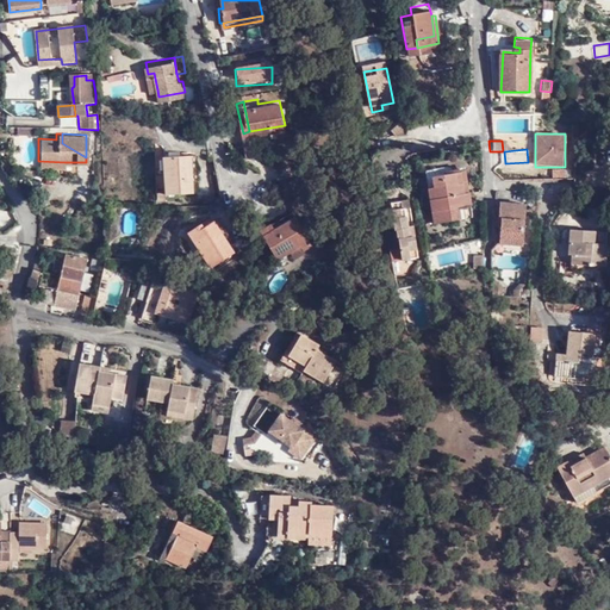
[(193,181),(192,157),(192,153),(175,154),(175,159),(166,160),(167,194),(194,194),(193,181)]
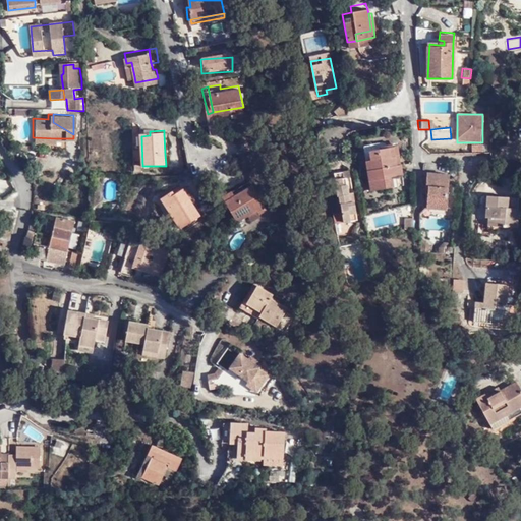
[(388,150),(387,142),(381,142),(379,140),(367,143),(368,153),(365,155),(370,184),(388,182),(387,172),(399,170),(398,159),(394,159),(392,149),(388,150)]
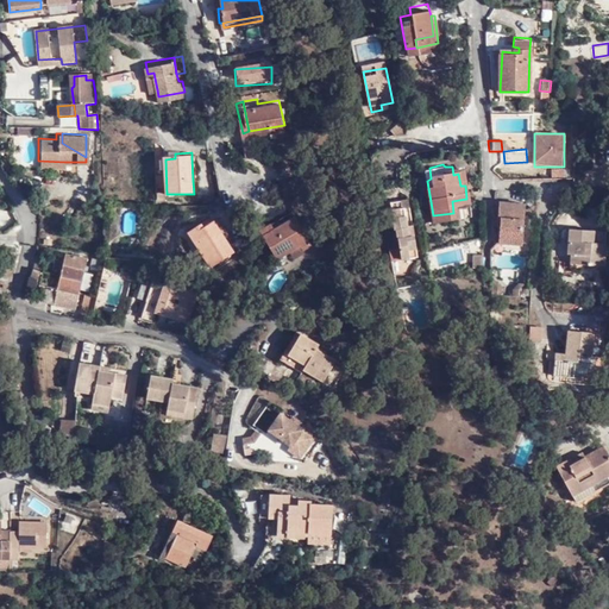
[(556,170),(554,180),(566,180),(566,170),(556,170)]
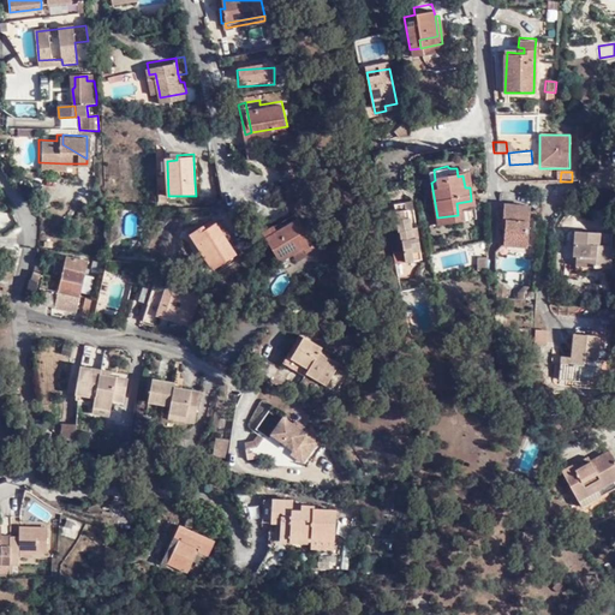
[(584,172),(572,172),(572,181),(584,183),(584,172)]
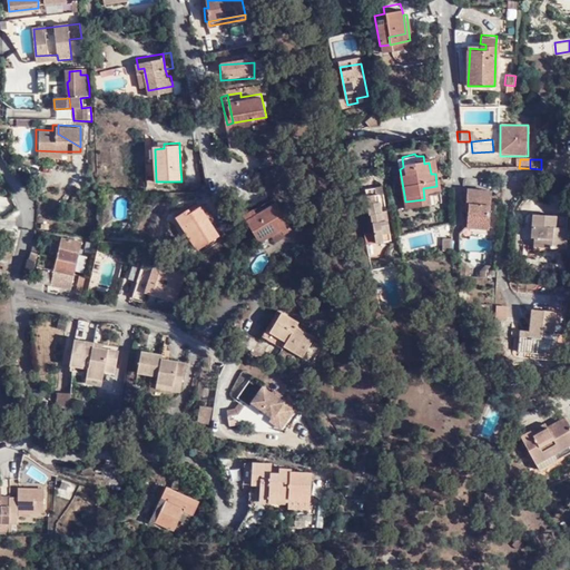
[(377,200),(376,193),(366,195),(371,222),(373,222),(376,236),(379,247),(379,248),(392,247),(389,225),(383,226),(382,217),(387,216),(385,199),(377,200)]
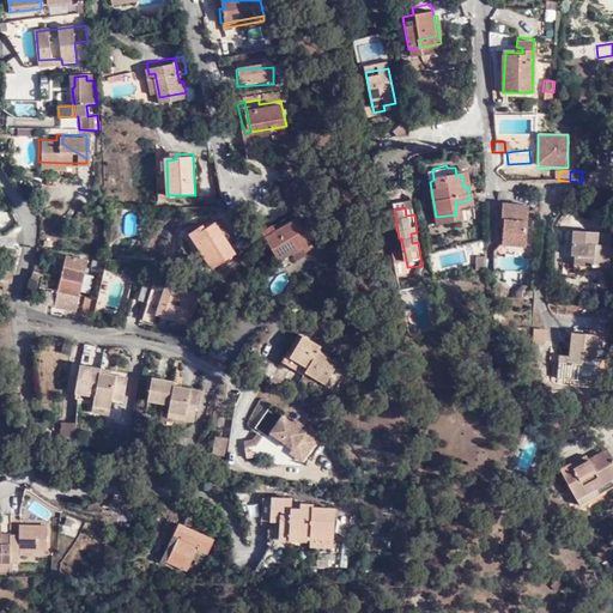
[(507,247),(530,248),(533,207),(504,207),(504,220),(508,222),(507,247)]
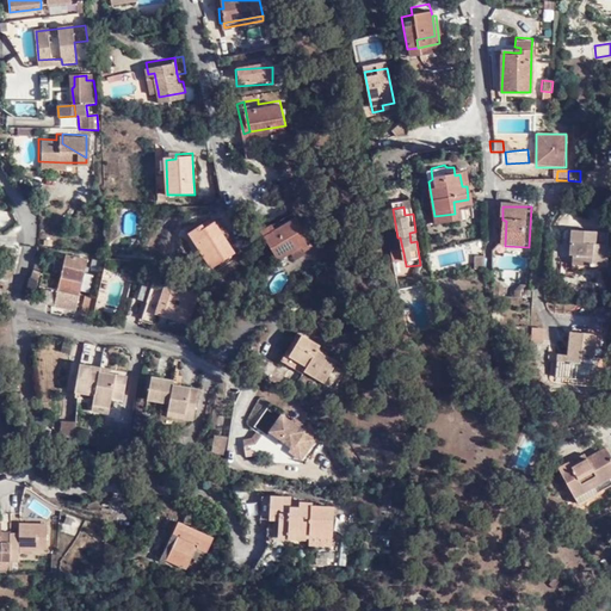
[(263,232),(265,235),(296,217),(297,217),(294,213),(263,232)]
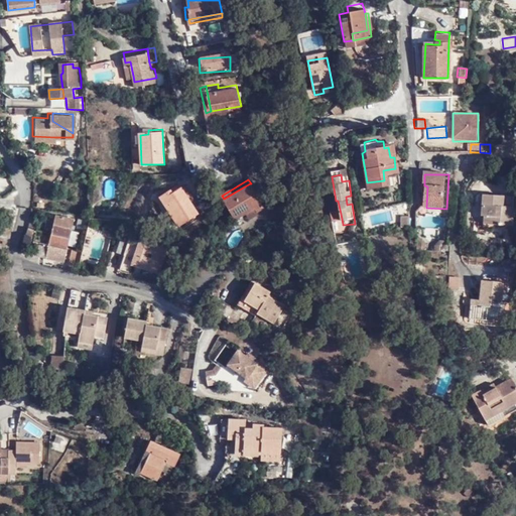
[(250,183),(224,199),(224,200),(225,202),(226,204),(235,219),(253,208),(255,210),(264,205),(258,196),(261,195),(254,181),(251,183),(250,183)]
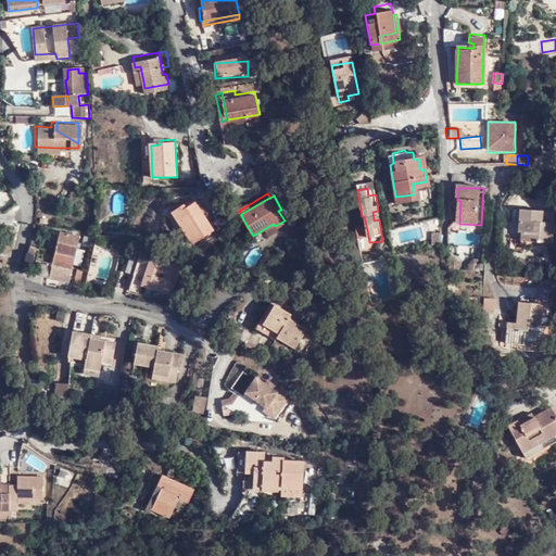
[(207,220),(196,203),(193,200),(174,214),(194,244),(214,230),(207,220)]
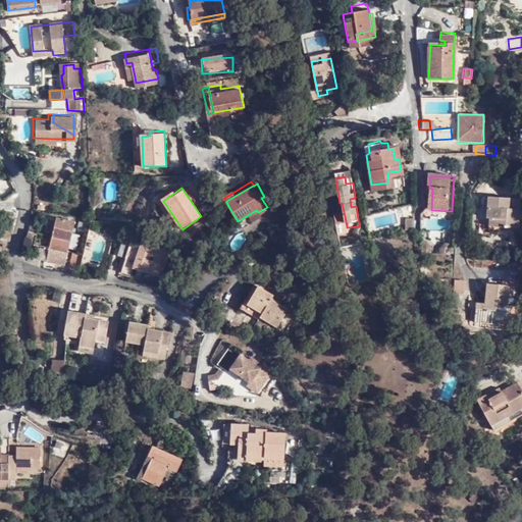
[(189,188),(184,191),(195,207),(199,203),(189,188)]
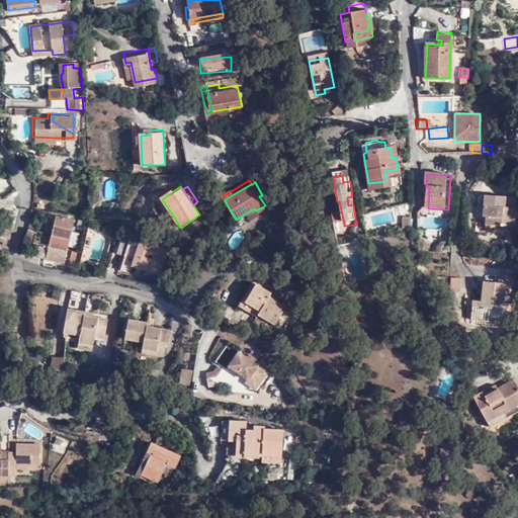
[(503,218),(502,227),(516,229),(517,200),(517,198),(494,196),(488,195),(486,217),(489,217),(503,218)]
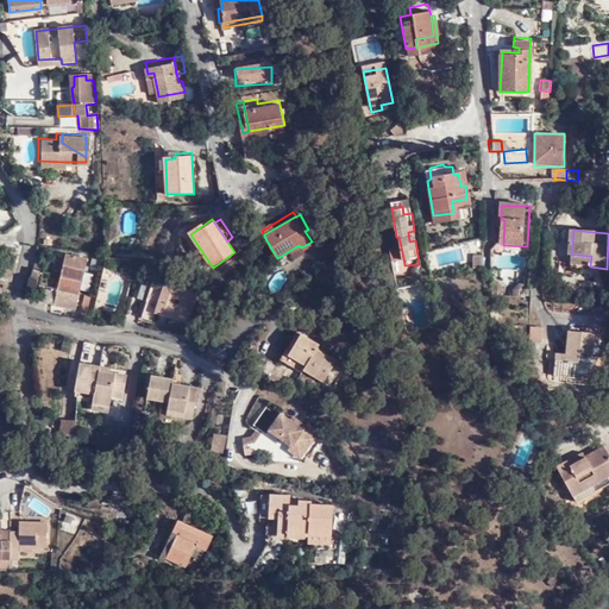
[(66,252),(61,278),(70,278),(70,289),(81,290),(87,251),(77,250),(77,253),(66,252)]
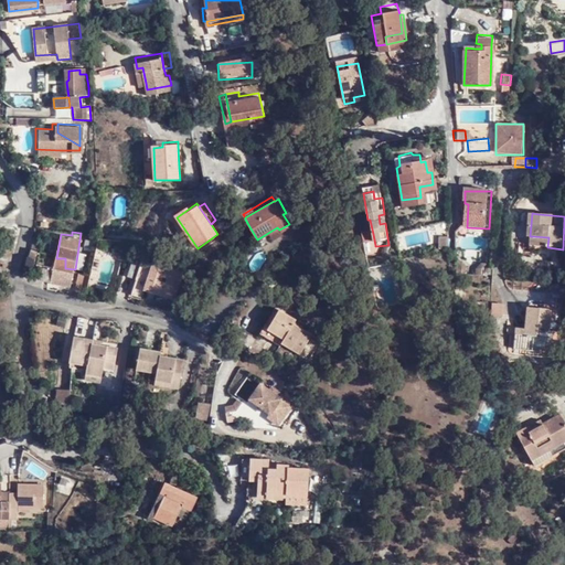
[(375,245),(373,234),(364,236),(365,247),(375,245)]
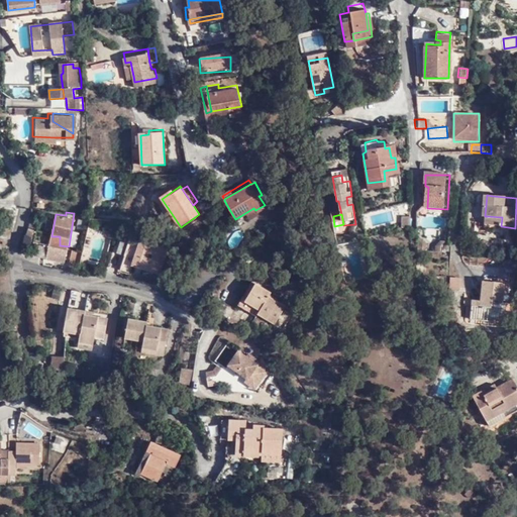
[(488,224),(501,226),(502,217),(488,216),(488,224)]
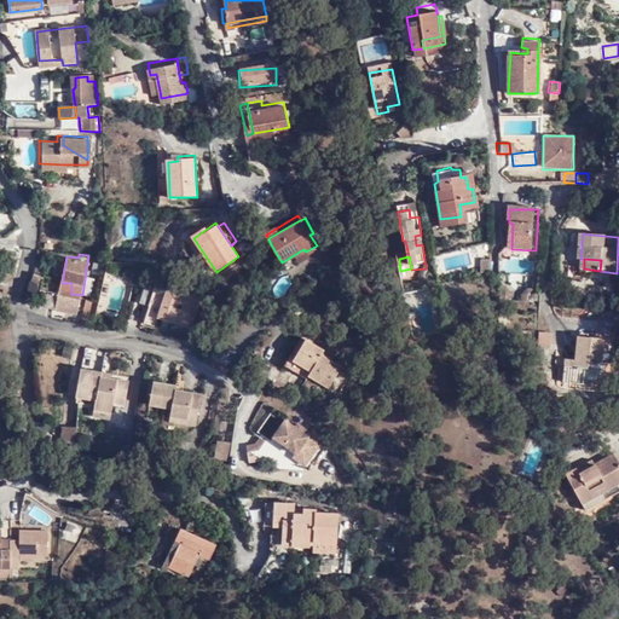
[(304,268),(296,273),(301,279),(308,276),(304,268)]
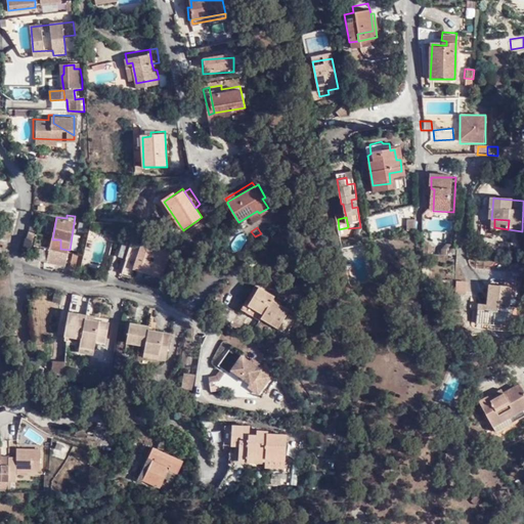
[(36,234),(30,232),(26,246),(24,257),(32,258),(33,250),(36,234)]
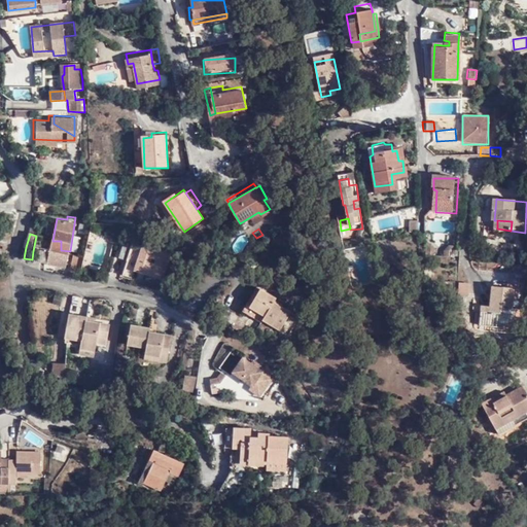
[(127,259),(134,240),(127,237),(119,257),(127,259)]
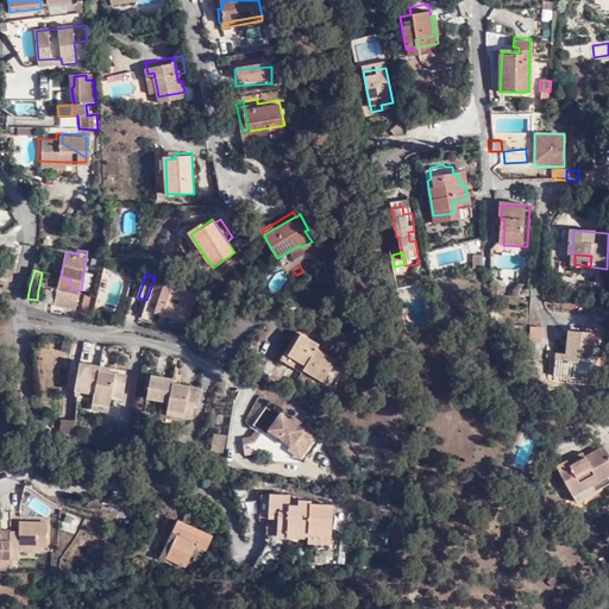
[(165,281),(155,277),(146,300),(142,316),(152,320),(156,312),(165,281)]
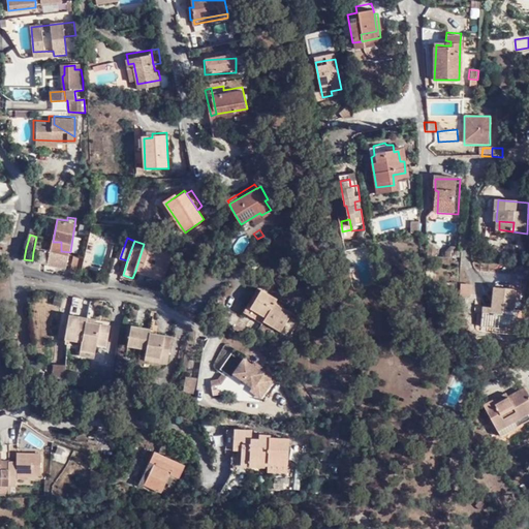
[(67,267),(70,252),(61,251),(61,242),(53,242),(52,249),(41,248),(40,257),(40,263),(48,263),(67,267)]
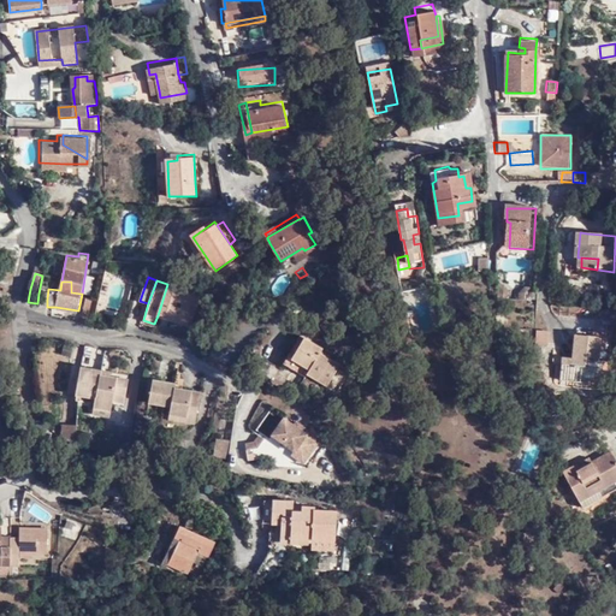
[(200,295),(167,284),(158,315),(190,326),(200,295)]
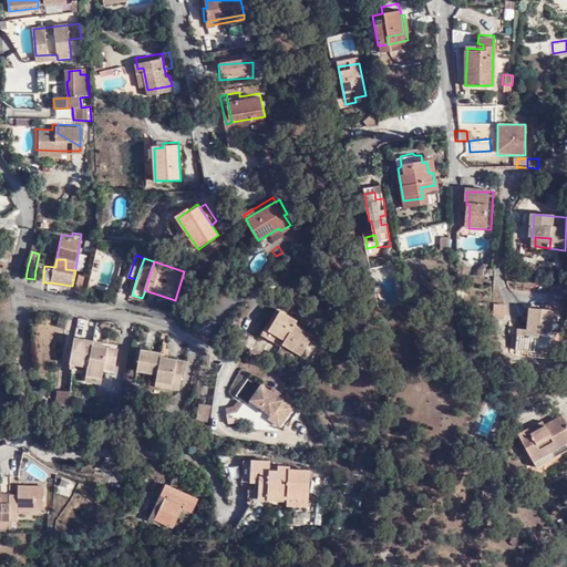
[(468,263),(463,263),(463,275),(472,275),(472,268),(468,263)]
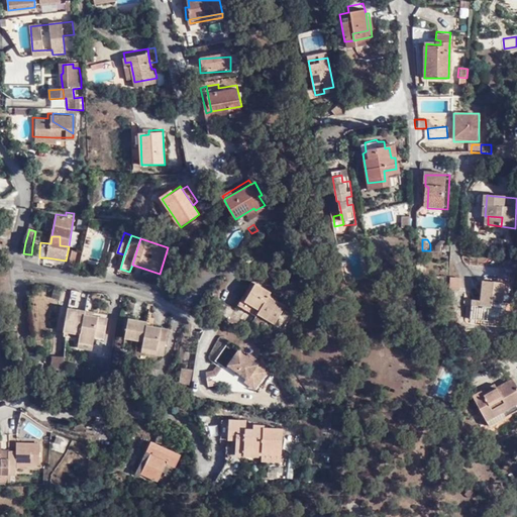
[(449,239),(445,239),(440,245),(440,250),(449,250),(449,239)]
